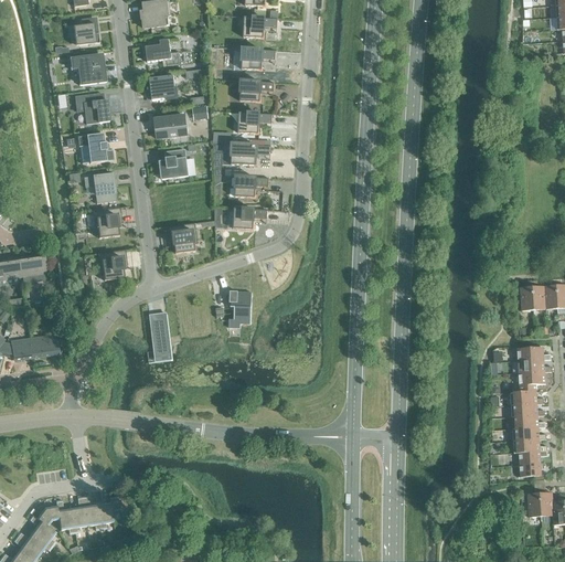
[(144,10),(141,10),(141,18),(142,17),(144,27),(169,23),(168,14),(171,14),(169,0),(160,0),(144,2),(144,10)]
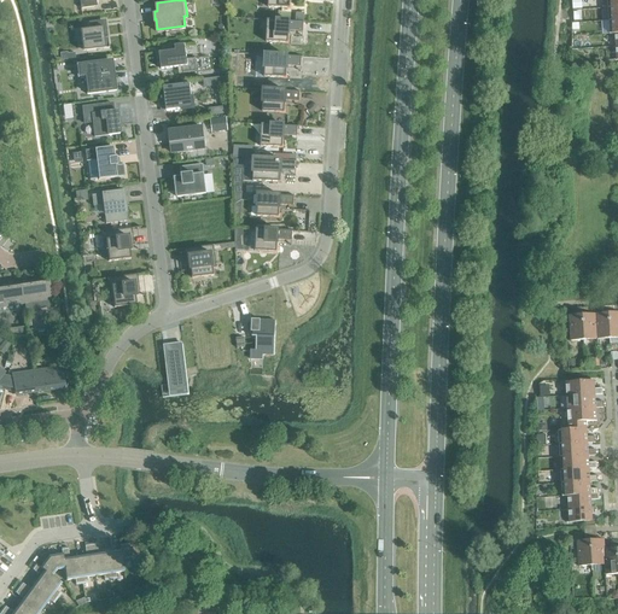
[(267,17),(266,39),(287,40),(289,28),(302,28),(303,19),(304,19),(296,18),(267,17)]
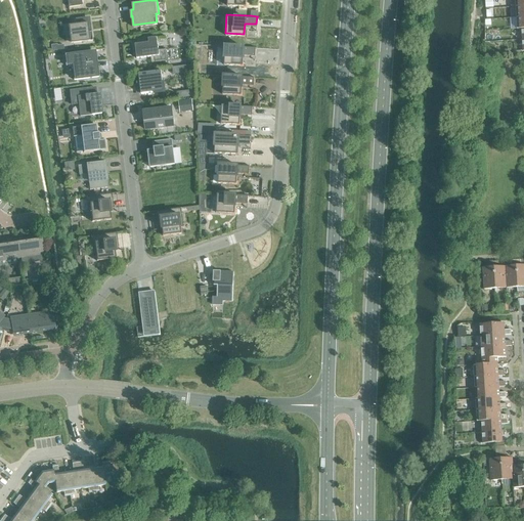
[(87,20),(68,23),(69,32),(72,32),(73,41),(92,38),(91,29),(88,30),(87,20)]
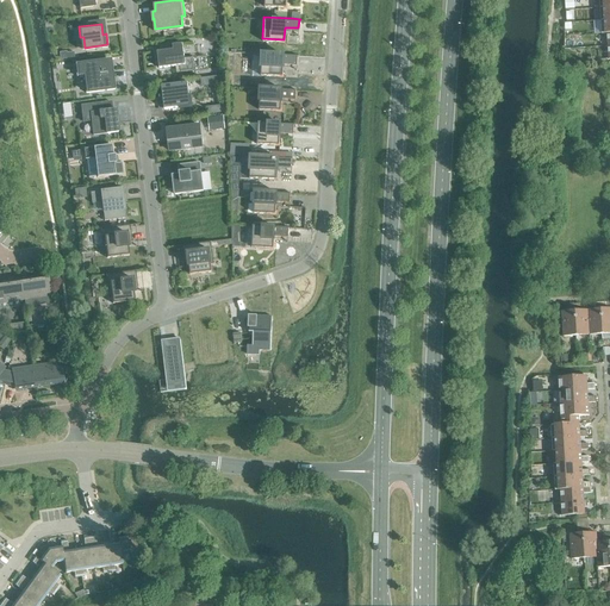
[(157,49),(159,66),(180,63),(180,70),(194,68),(193,55),(184,55),(182,41),(173,42),(173,47),(157,49)]
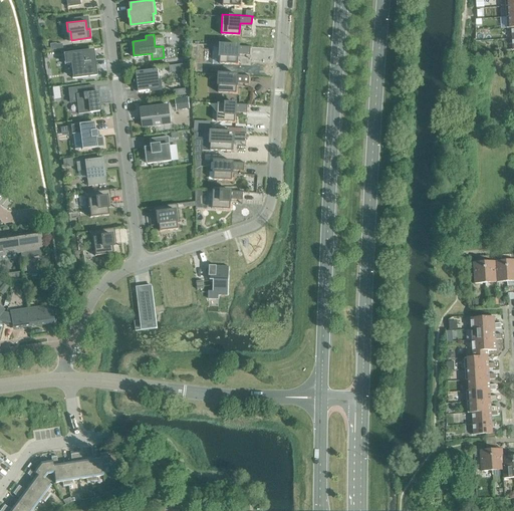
[(221,43),(220,61),(238,62),(239,52),(250,52),(250,45),(251,45),(251,44),(221,43)]
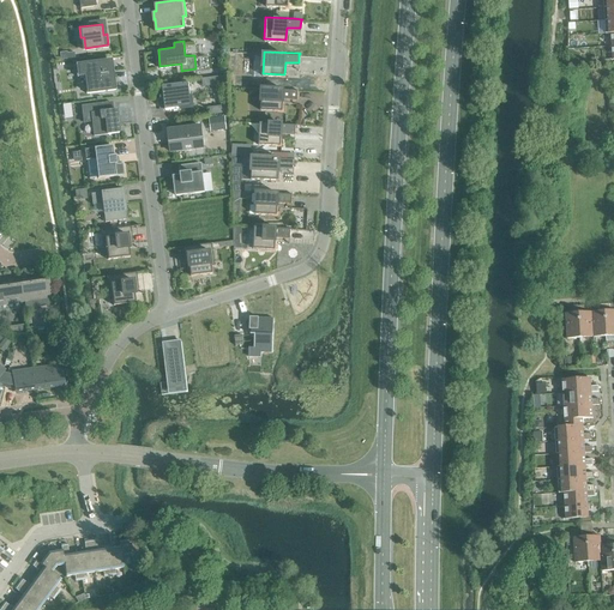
[(77,61),(78,72),(85,72),(88,91),(113,88),(109,58),(77,61)]
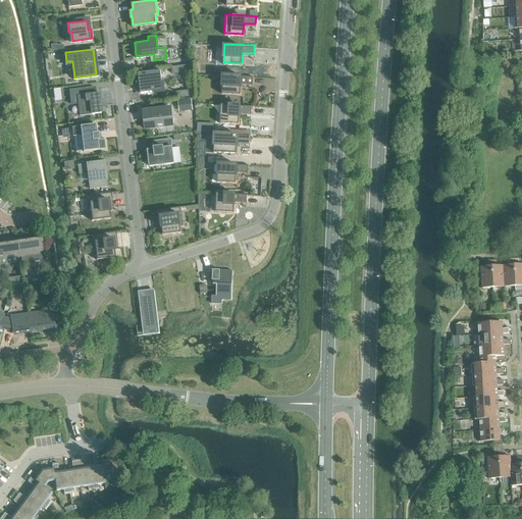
[(190,62),(171,64),(172,71),(191,69),(190,62)]
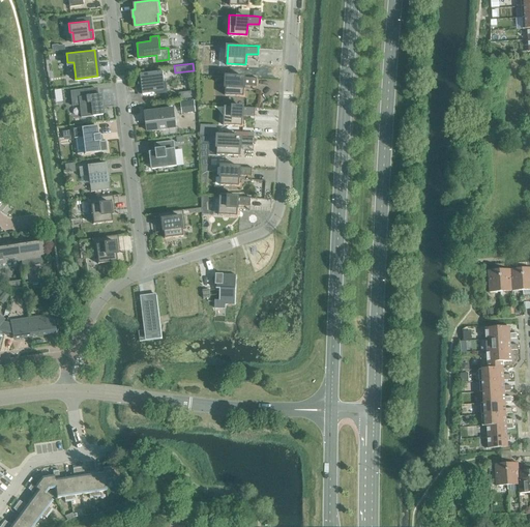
[(140,72),(143,93),(165,90),(163,69),(140,72)]
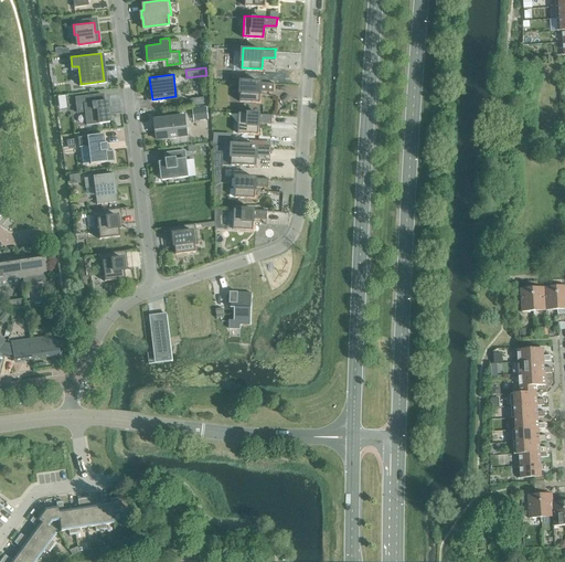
[(238,80),(237,92),(240,92),(240,99),(259,101),(260,88),(273,89),(274,81),(238,80)]
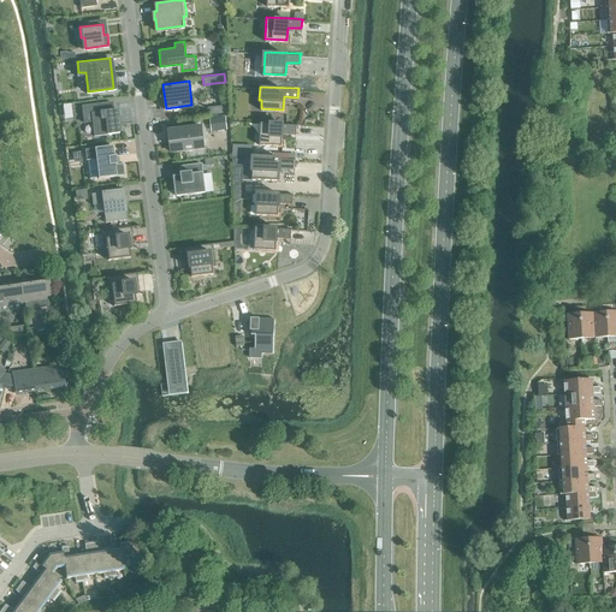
[(112,108),(111,100),(82,104),(83,120),(92,119),(94,134),(119,130),(118,122),(117,116),(116,108),(112,108)]
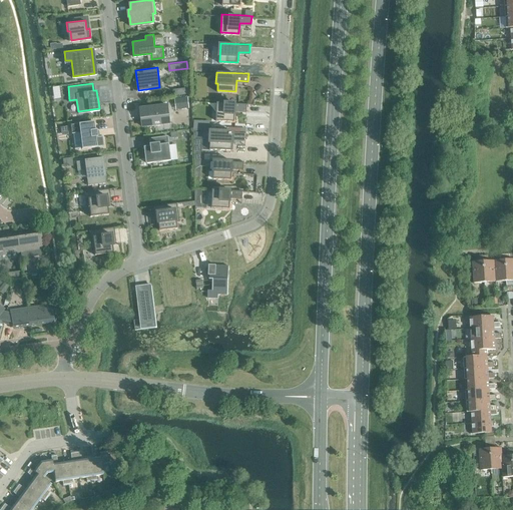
[(187,95),(174,96),(175,107),(188,105),(187,95)]
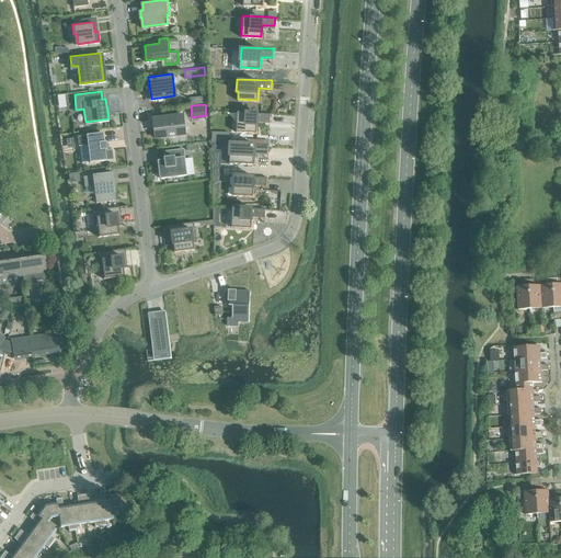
[(237,111),(237,131),(256,132),(256,120),(270,121),(270,113),(271,113),(271,112),(237,111)]
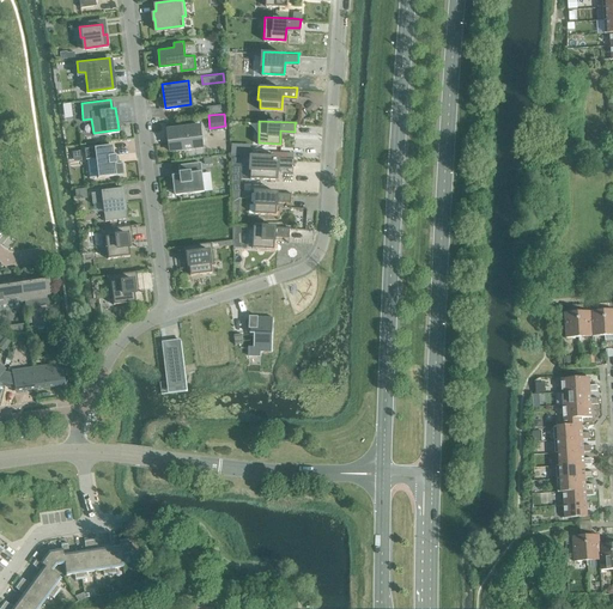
[(168,127),(170,148),(204,145),(200,123),(168,127)]
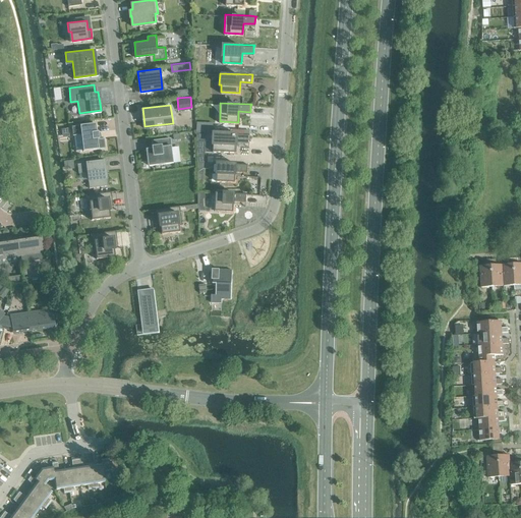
[(71,124),(72,134),(73,134),(72,133),(73,133),(75,149),(82,148),(82,150),(105,147),(105,146),(104,136),(98,137),(98,129),(96,130),(95,122),(95,121),(71,124)]
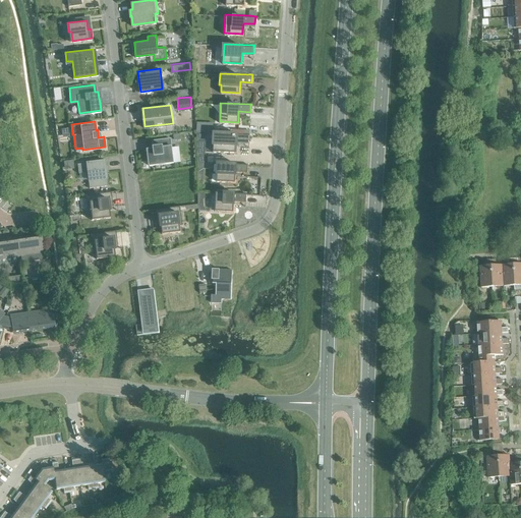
[(206,131),(196,131),(196,136),(197,149),(197,161),(198,161),(204,161),(205,161),(206,131)]
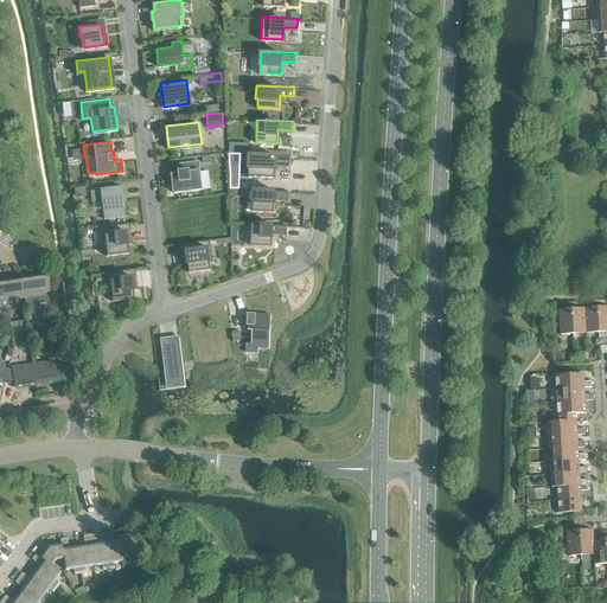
[(249,153),(248,174),(254,175),(275,177),(276,164),(289,165),(291,156),(292,156),(292,155),(255,153),(249,153)]
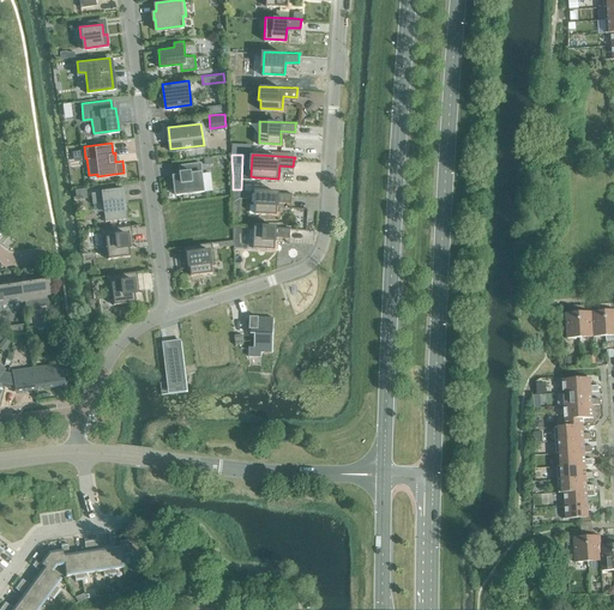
[(173,174),(176,193),(204,189),(200,161),(186,163),(187,170),(181,171),(181,173),(173,174)]
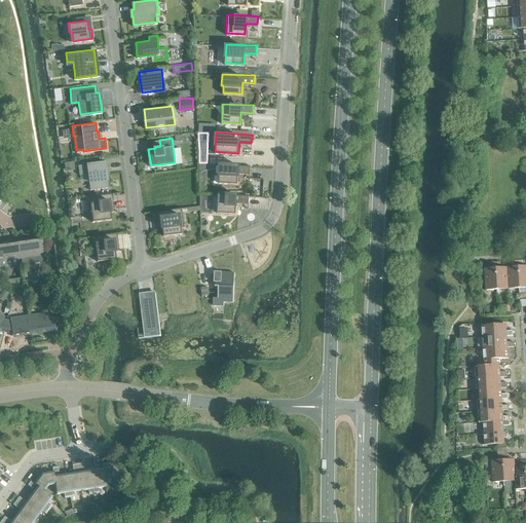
[(74,166),(73,158),(64,159),(65,169),(74,166)]
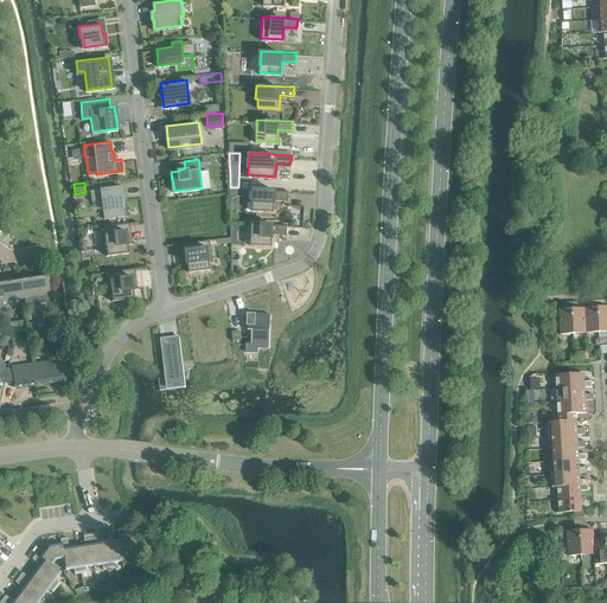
[(90,199),(101,198),(103,217),(125,215),(122,193),(125,193),(123,185),(89,188),(90,199)]
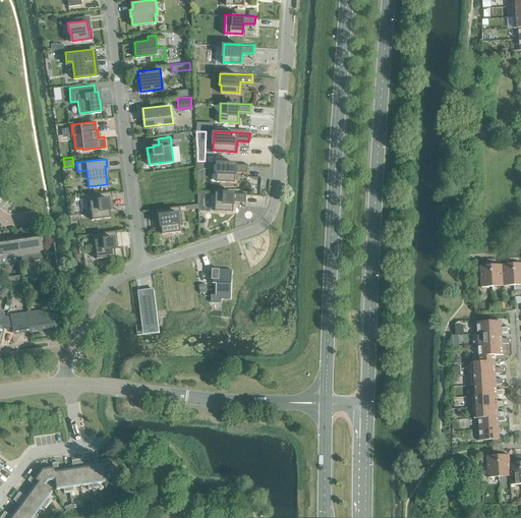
[(217,161),(216,180),(235,181),(235,170),(247,171),(247,163),(217,161)]
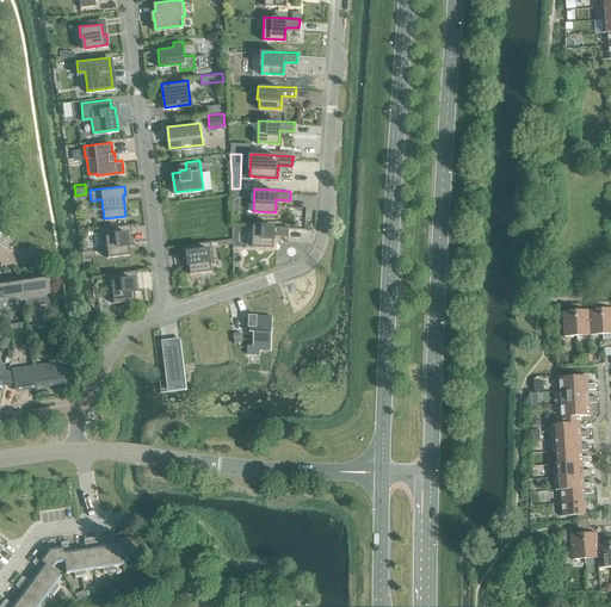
[(103,248),(105,248),(106,255),(128,253),(127,240),(131,240),(129,222),(99,227),(103,248)]
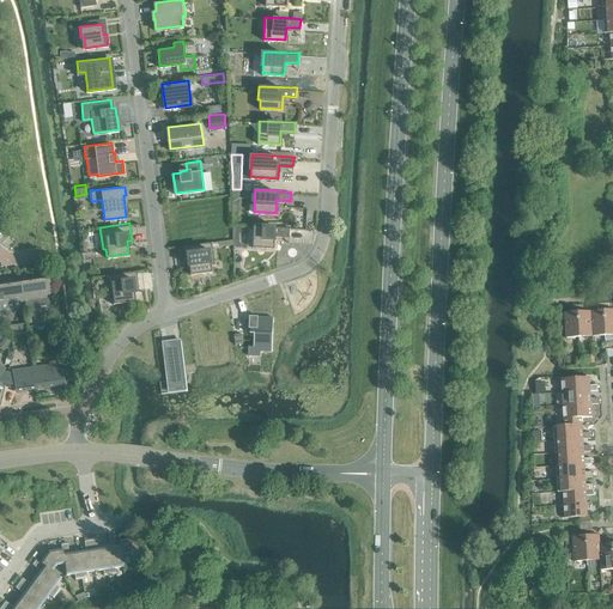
[(254,224),(253,245),(274,247),(275,235),(289,236),(290,226),(254,224)]
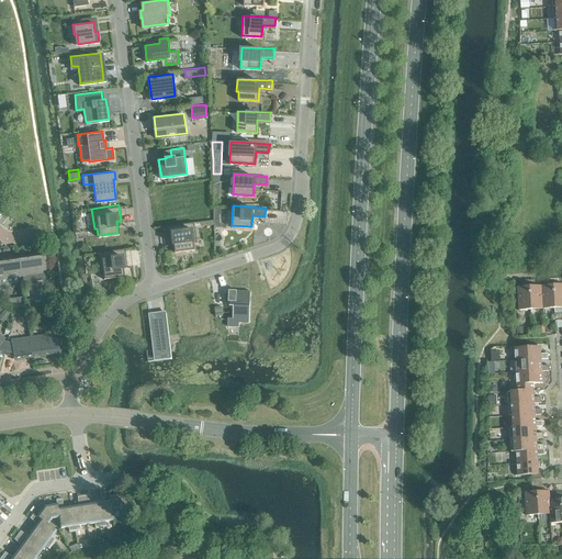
[(197,241),(194,221),(167,224),(169,239),(173,239),(175,250),(194,248),(194,241),(197,241)]
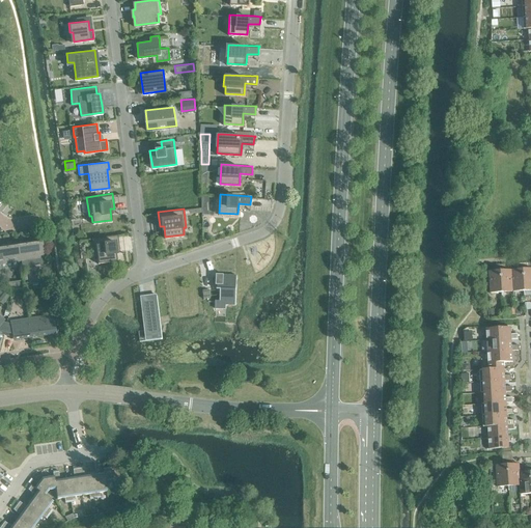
[(94,255),(96,255),(98,261),(116,259),(115,249),(119,248),(117,233),(91,237),(94,255)]
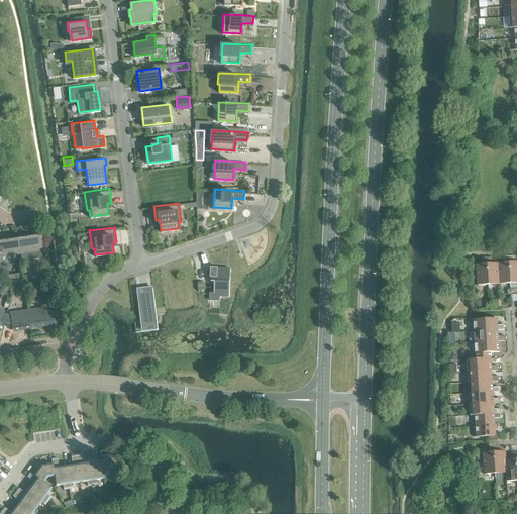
[(38,230),(15,234),(18,251),(41,248),(38,230)]
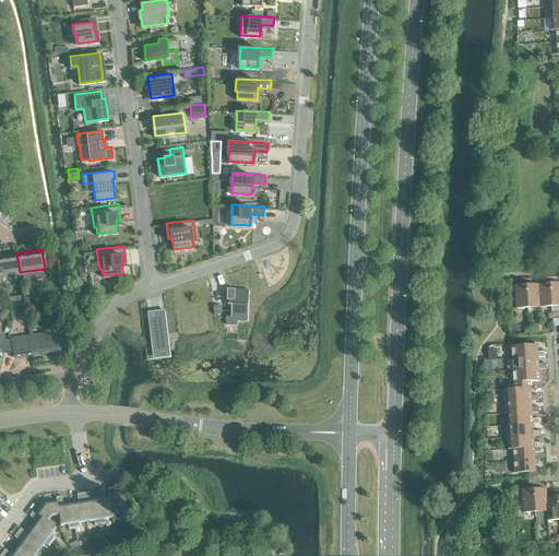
[(0,274),(20,272),(16,253),(0,256),(0,274)]
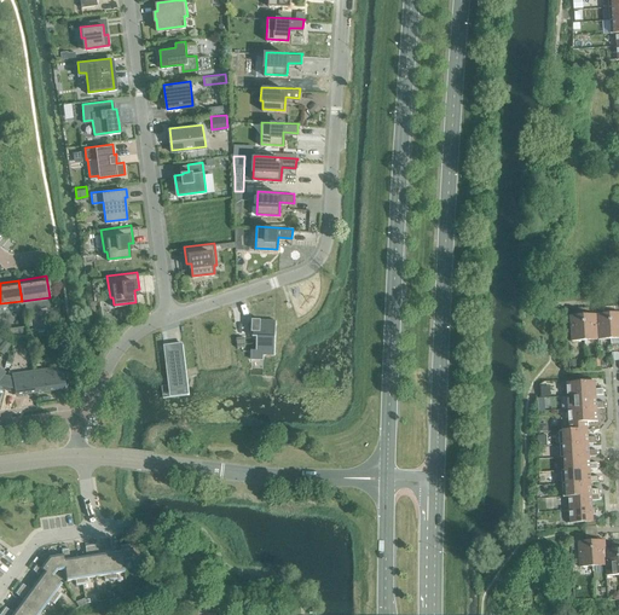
[(614,303),(608,305),(611,336),(618,335),(618,311),(614,311),(614,303)]
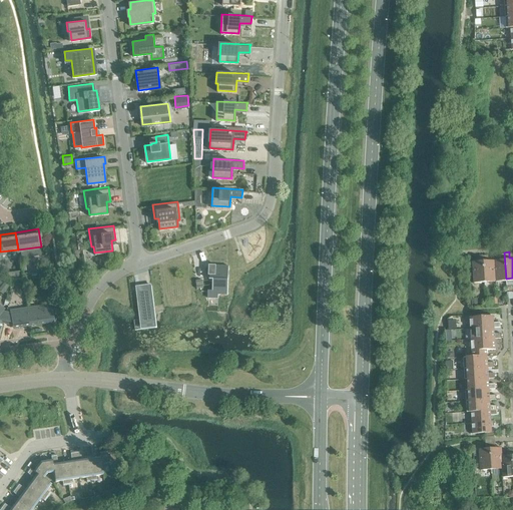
[(500,259),(494,259),(495,280),(506,279),(504,252),(500,252),(500,259)]
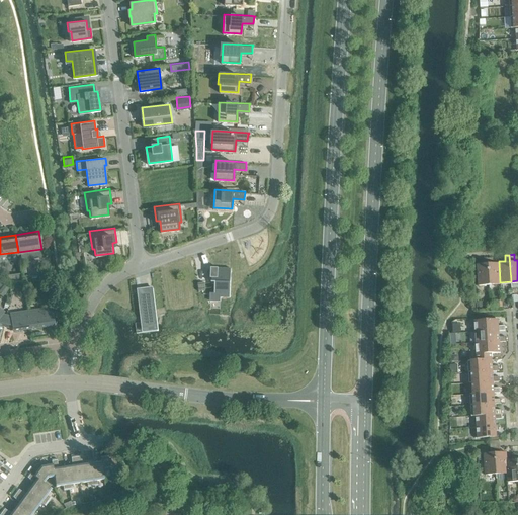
[(489,282),(488,256),(483,256),(484,262),(477,263),(478,283),(489,282)]
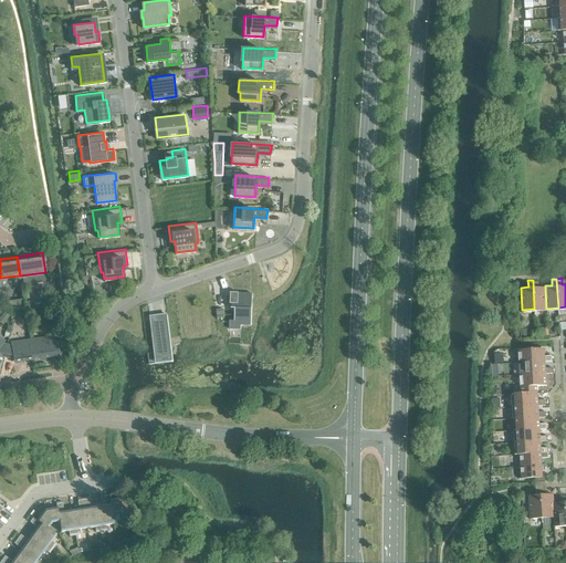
[(538,280),(533,280),(534,309),(546,309),(545,285),(538,287),(538,280)]
